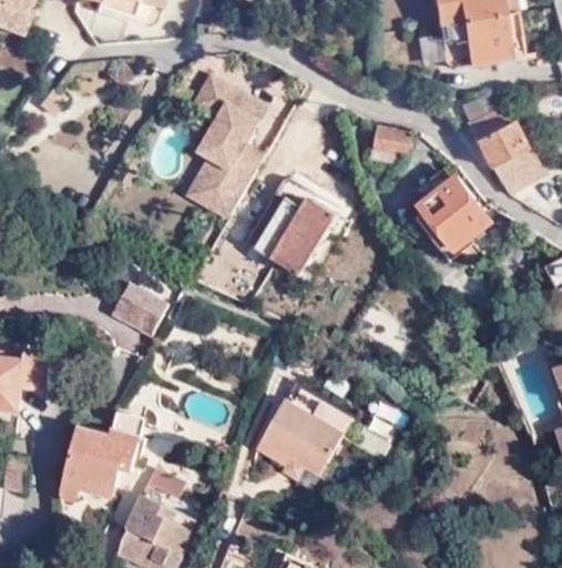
[(0,27),(18,33),(24,17),(18,13),(22,0),(0,0),(0,27)]
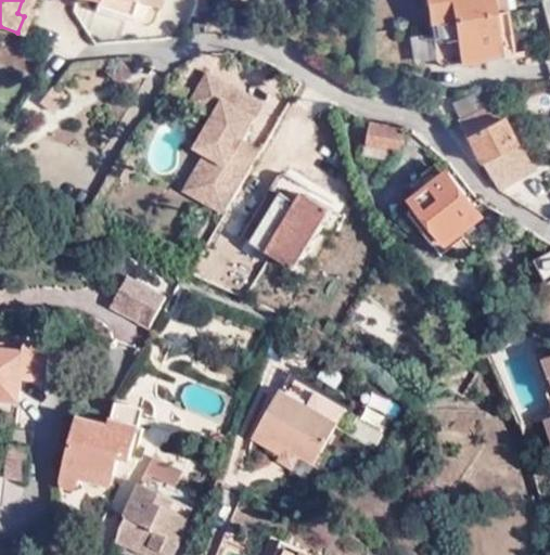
[(124,20),(130,0),(129,0),(93,0),(93,2),(90,9),(124,20)]
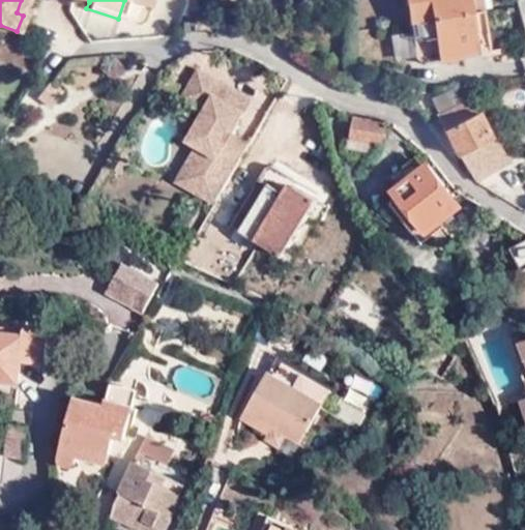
[(402,0),(406,23),(430,19),(467,13),(465,0),(402,0)]
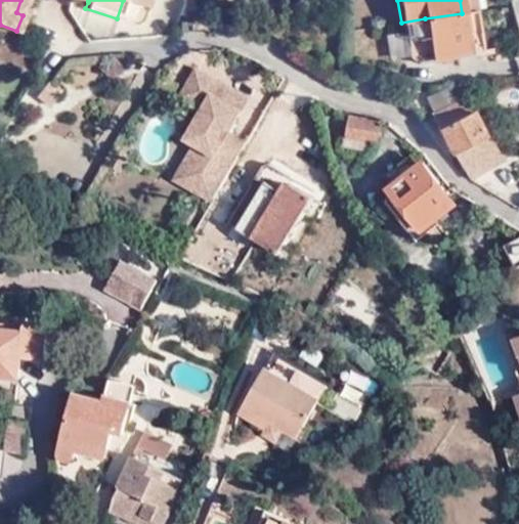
[(472,0),(460,0),(462,13),(472,11),(474,10),(472,0)]
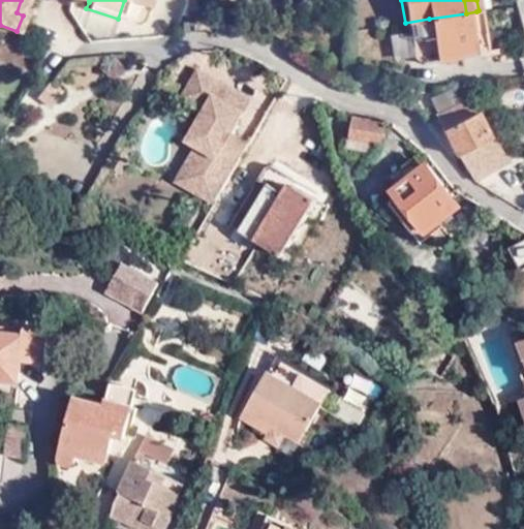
[(118,19),(86,8),(85,11),(117,22),(118,19)]
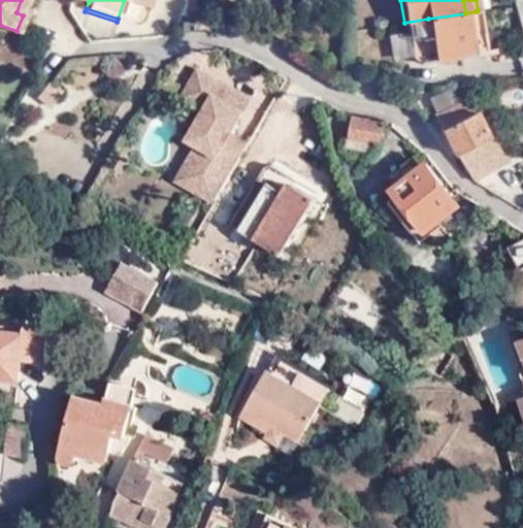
[(482,48),(476,11),(465,13),(428,19),(434,60),(459,57),(458,53),(482,48)]
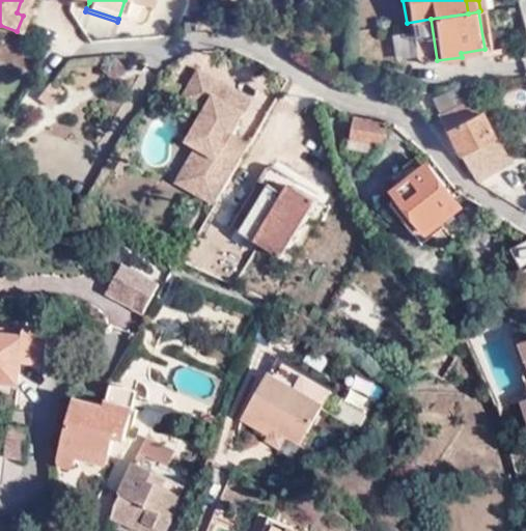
[(193,194),(212,205),(246,146),(228,136),(241,113),(237,111),(233,98),(236,94),(196,72),(181,100),(203,113),(202,114),(203,129),(193,146),(195,147),(185,166),(202,177),(193,194)]
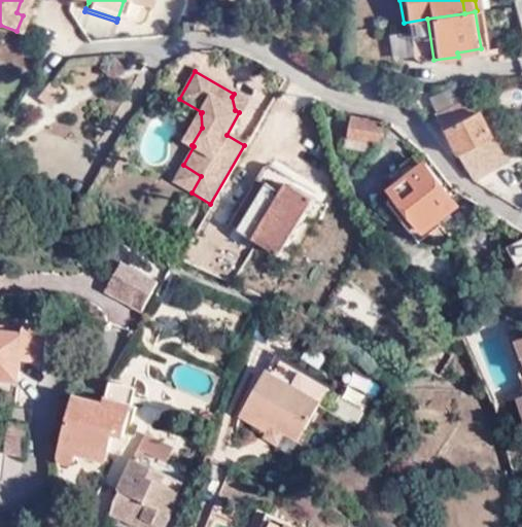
[(45,81),(33,97),(44,106),(57,91),(45,81)]
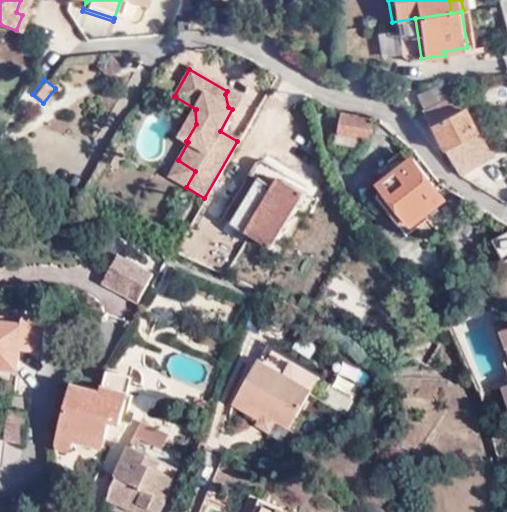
[(228,107),(232,109),(239,98),(227,91),(225,94),(228,107)]
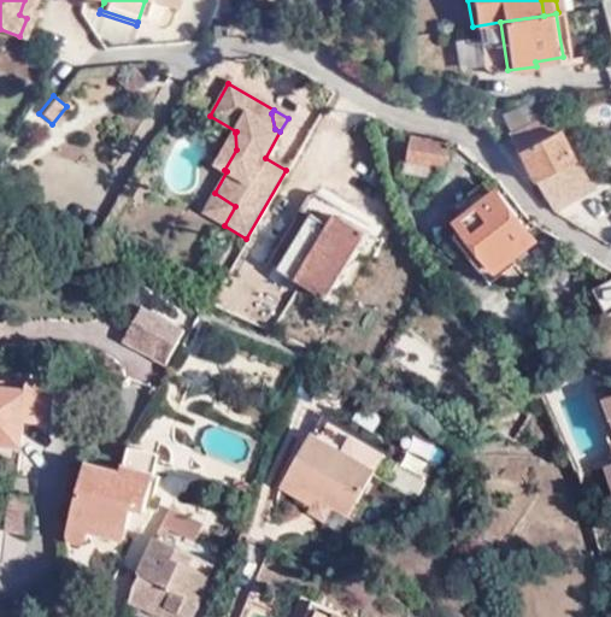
[(574,177),(546,113),(505,130),(527,180),(532,178),(550,211),(567,201),(558,187),(574,177)]
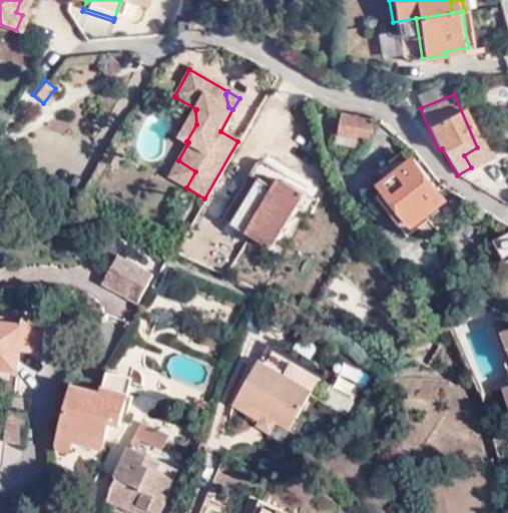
[(180,137),(186,141),(196,124),(195,110),(180,137)]
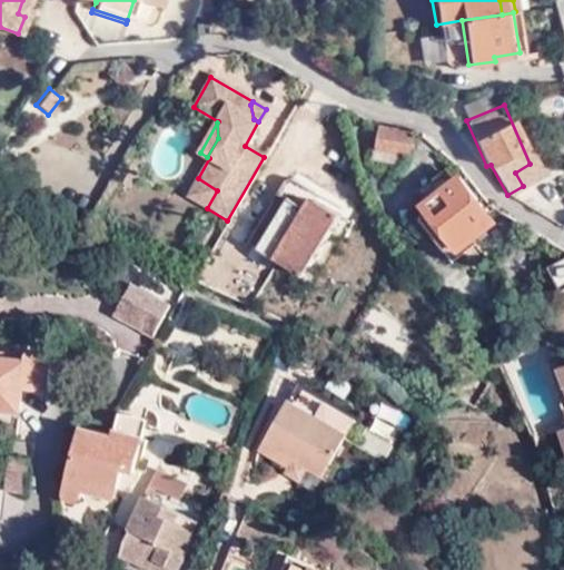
[(407,154),(412,130),(378,124),(374,149),(407,154)]
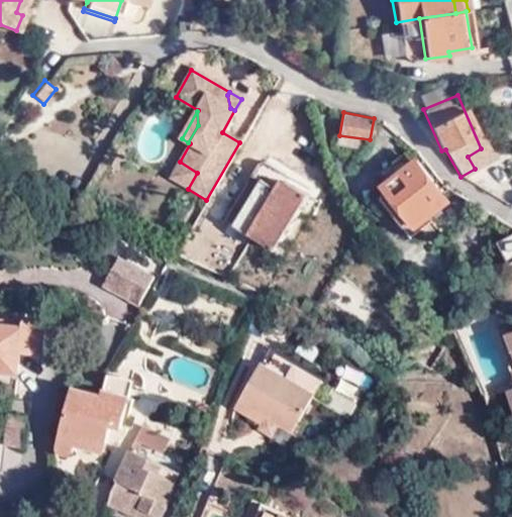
[(413,160),(381,185),(413,225),(445,200),(413,160)]
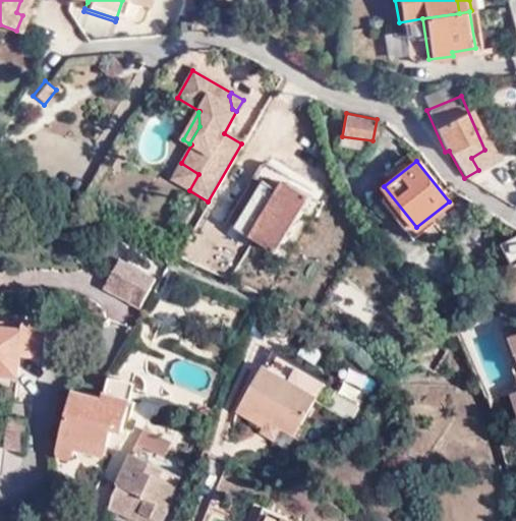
[(171,180),(189,190),(198,174),(181,163),(171,180)]
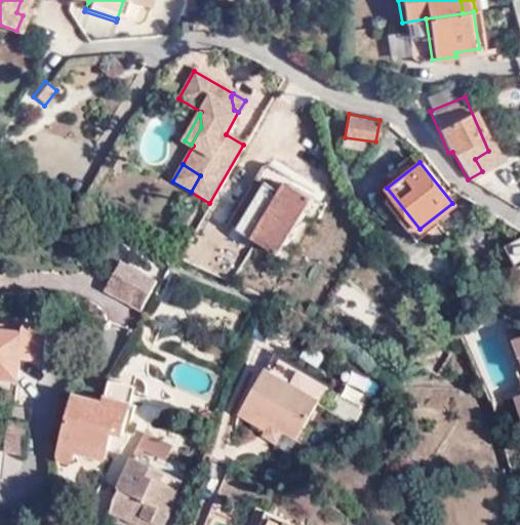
[(269,171),(286,182),(288,176),(268,164),(261,165),(227,221),(236,227),(269,171)]
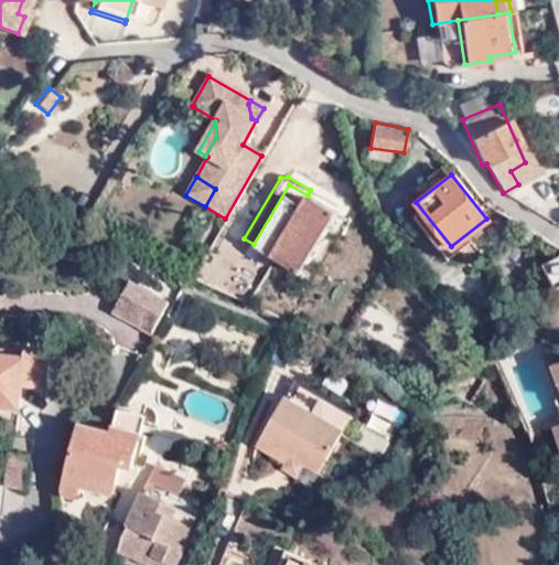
[(334,212),(308,195),(289,184),(254,244),(299,272),(334,212)]
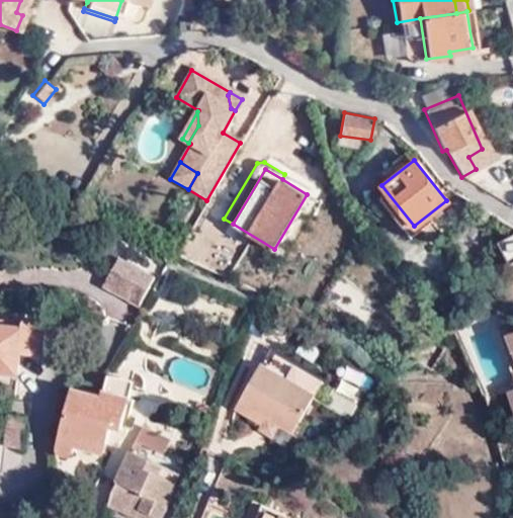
[(414,226),(381,185),(375,191),(408,232),(414,226)]
